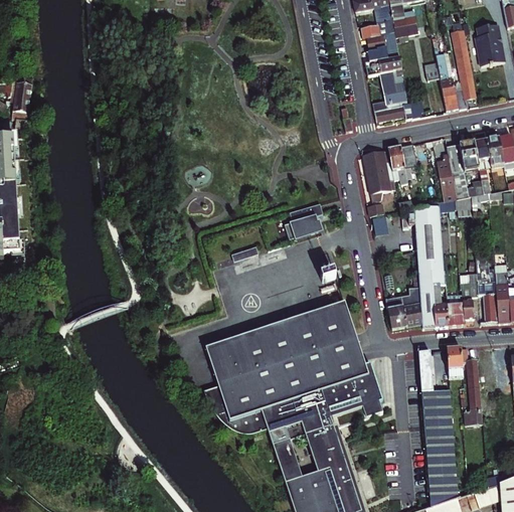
[(392,19),(388,0),(356,0),(352,1),(354,11),(373,7),(377,7),(377,9),(374,10),(376,15),(377,22),(392,19)]
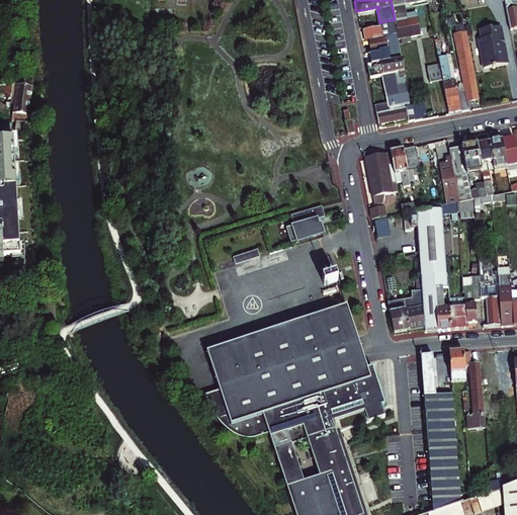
[(404,3),(421,0),(391,0),(395,19),(397,31),(397,33),(398,37),(420,32),(416,10),(406,12),(404,3)]
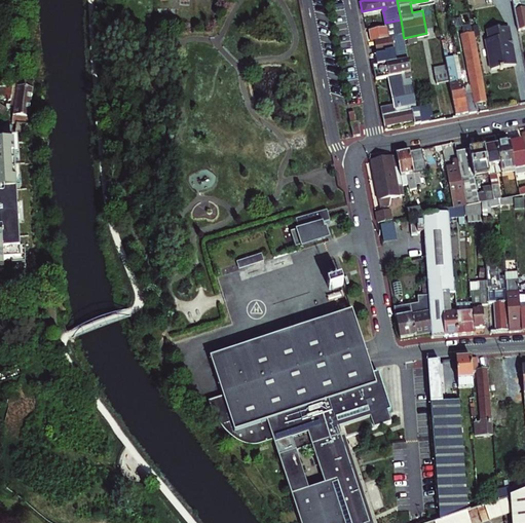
[(511,0),(517,29),(524,27),(524,5),(521,7),(520,0),(511,0)]
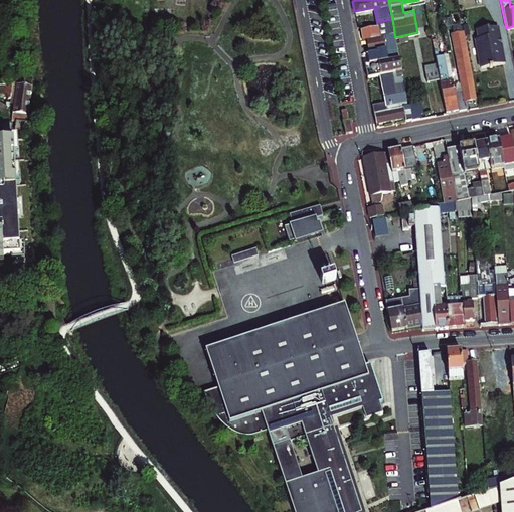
[(360,27),(363,38),(394,31),(392,19),(377,22),(376,22),(377,24),(360,27)]
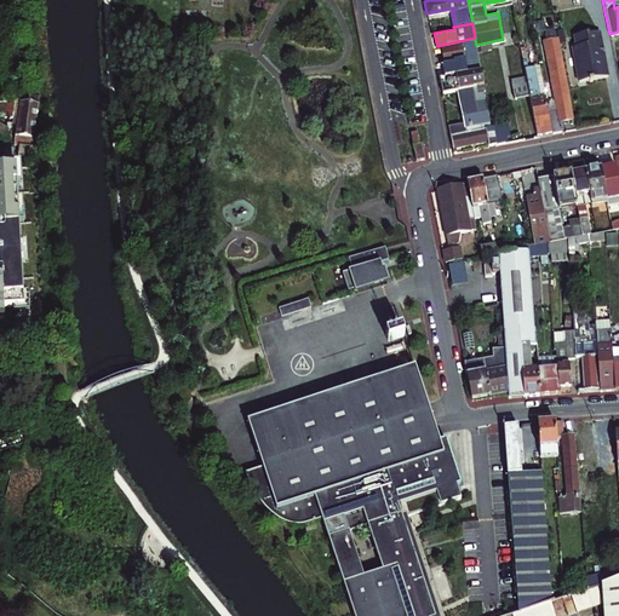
[(588,29),(573,33),(575,44),(572,45),(579,79),(608,73),(602,49),(601,50),(600,44),(602,44),(599,29),(588,32),(588,29)]
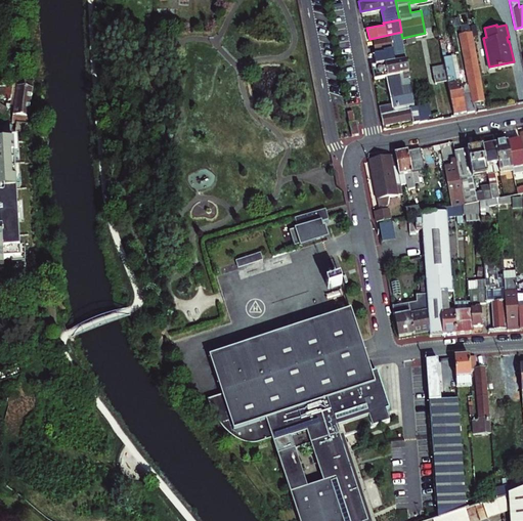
[(473,100),(482,98),(472,47),(473,47),(470,30),(459,32),(471,90),(463,92),(466,109),(467,111),(474,109),(473,104),(473,100)]
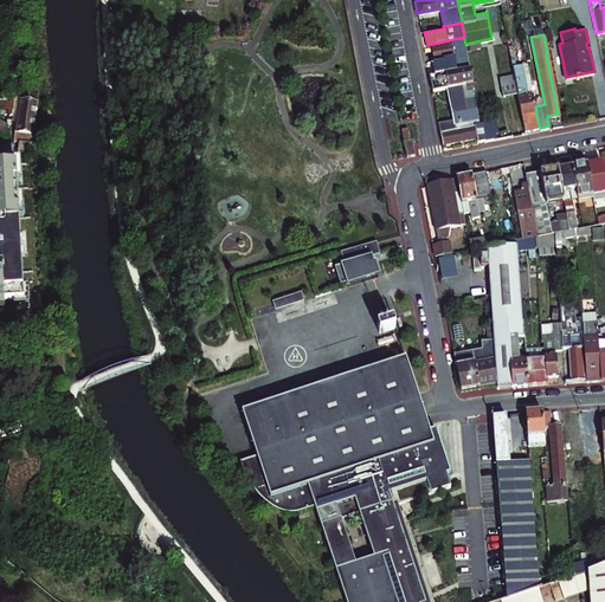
[(465,44),(464,39),(432,45),(435,56),(444,54),(446,60),(432,63),(435,72),(470,65),(465,44)]
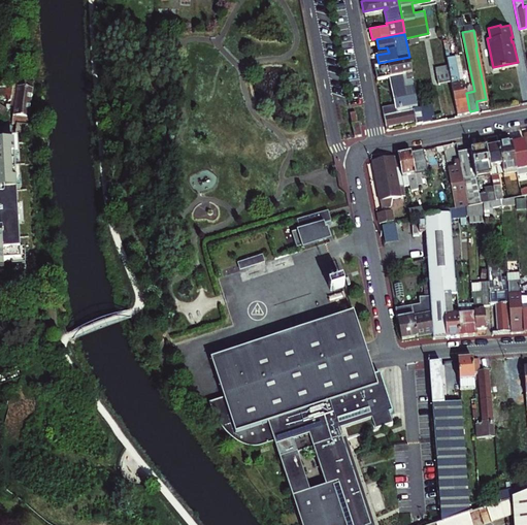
[(449,56),(446,57),(448,62),(451,79),(455,101),(457,112),(469,109),(466,93),(458,54),(449,56)]
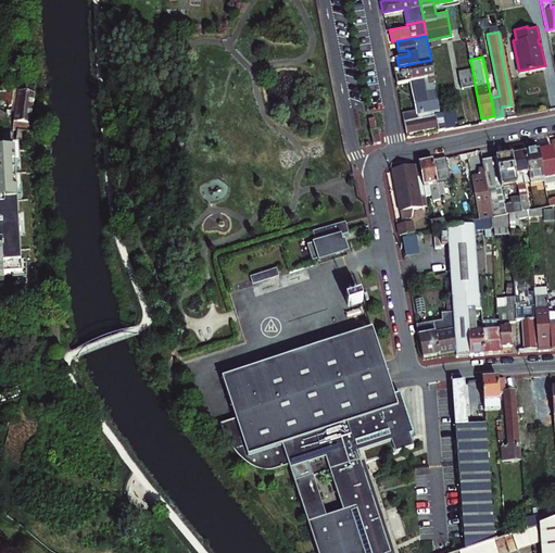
[(433,75),(431,60),(399,66),(393,67),(395,82),(395,83),(411,79),(411,82),(423,79),(421,77),(433,75)]
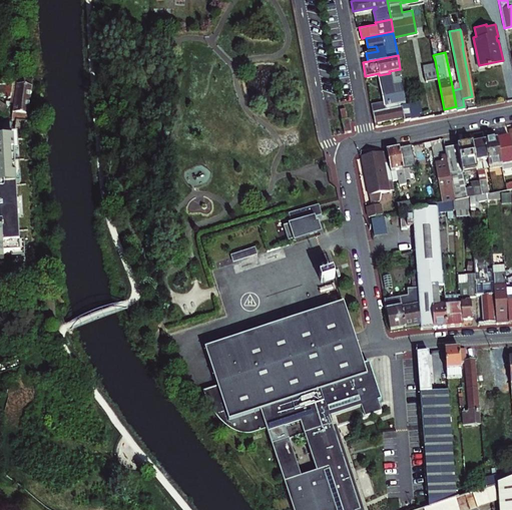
[(425,80),(438,77),(435,60),(422,63),(425,80)]
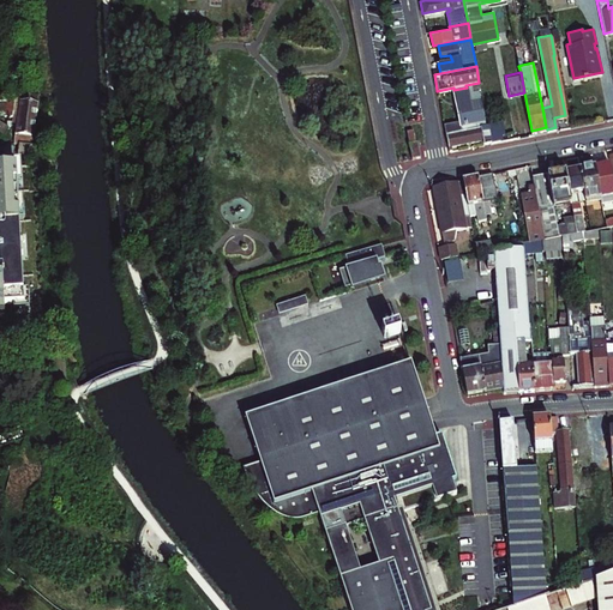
[(445,133),(462,130),(461,126),(485,121),(481,101),(469,103),(467,88),(454,90),(460,119),(443,122),(445,133)]
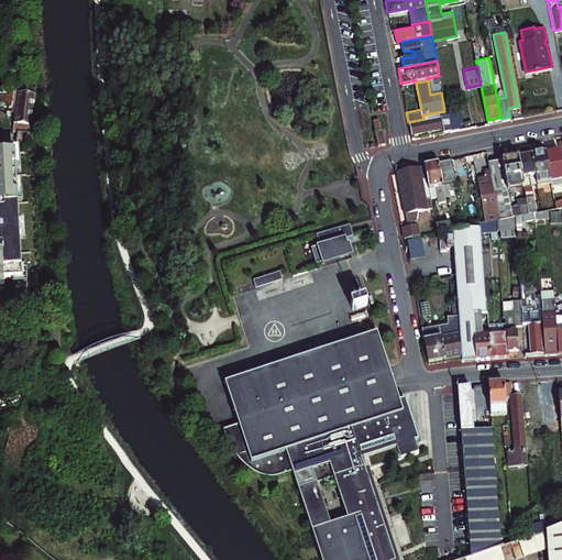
[(29,125),(33,87),(17,86),(12,121),(10,121),(10,128),(17,128),(29,129),(29,125)]
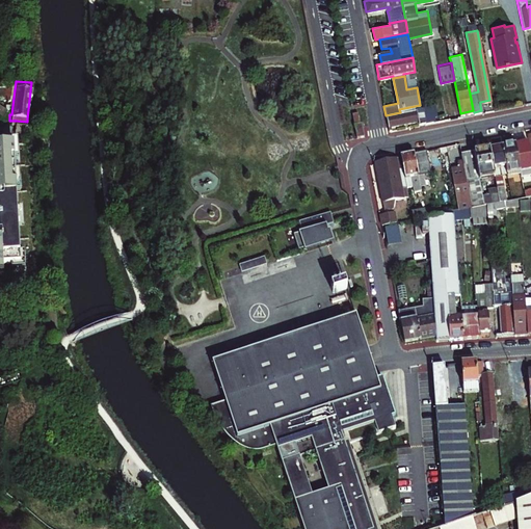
[(501,89),(493,91),(495,100),(503,98),(501,89)]
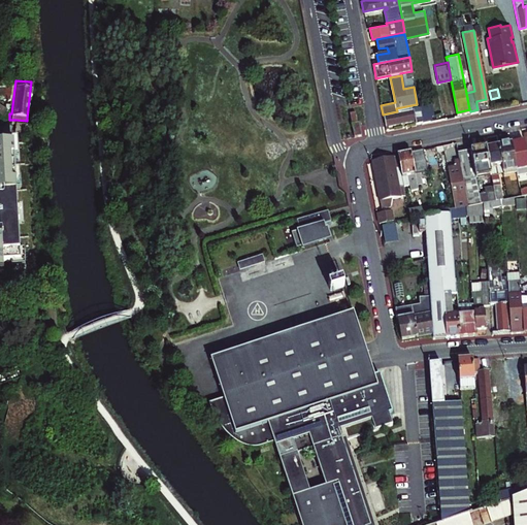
[(427,105),(419,106),(422,121),(431,120),(427,105)]
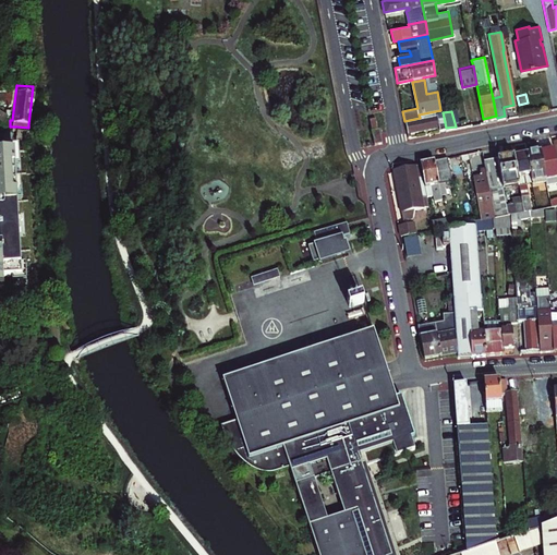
[(446,128),(443,112),(420,118),(404,121),(408,135),(411,135),(410,131),(438,125),(438,130),(446,128)]
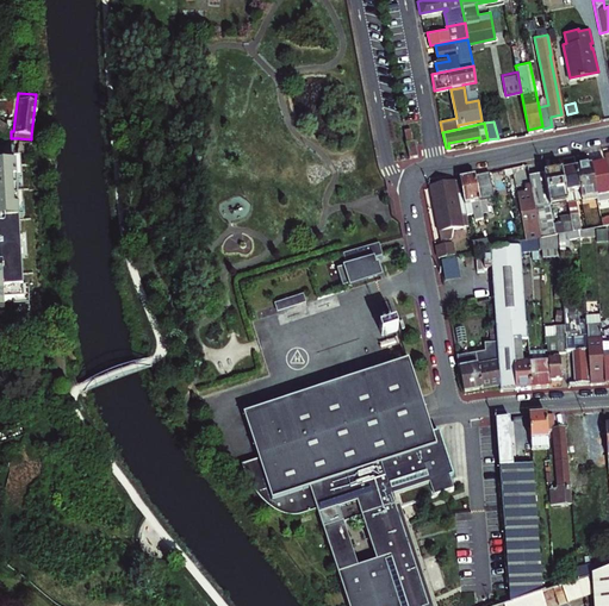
[(31,139),(18,138),(17,148),(30,149),(30,144),(32,145),(33,141),(31,139)]
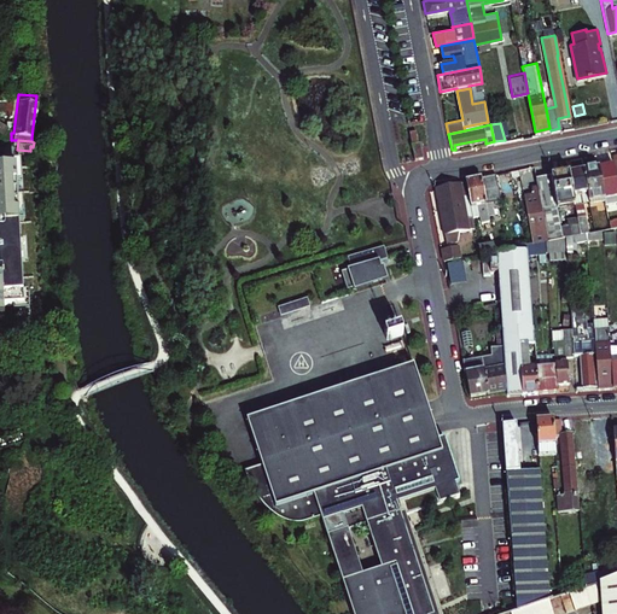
[(411,141),(413,158),(423,156),(419,140),(411,141)]
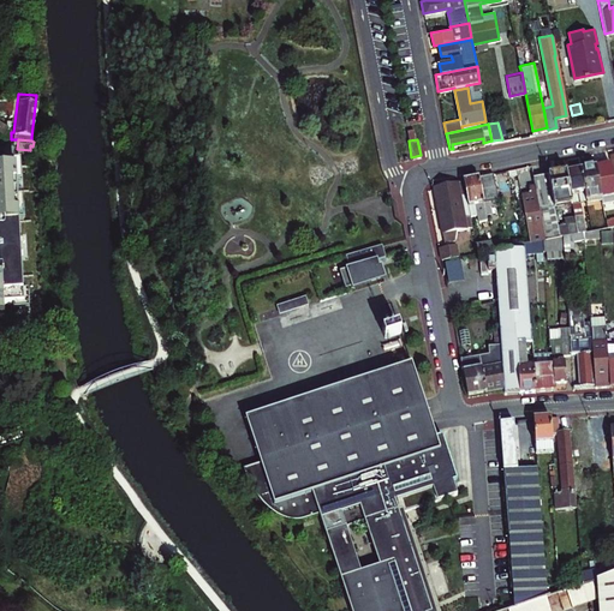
[(601,196),(613,192),(613,183),(609,160),(595,163),(601,196)]
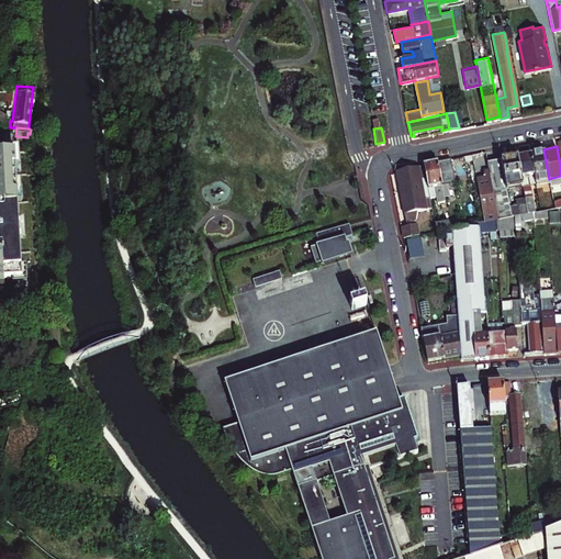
[(549,179),(543,149),(530,153),(535,174),(537,181),(549,179)]
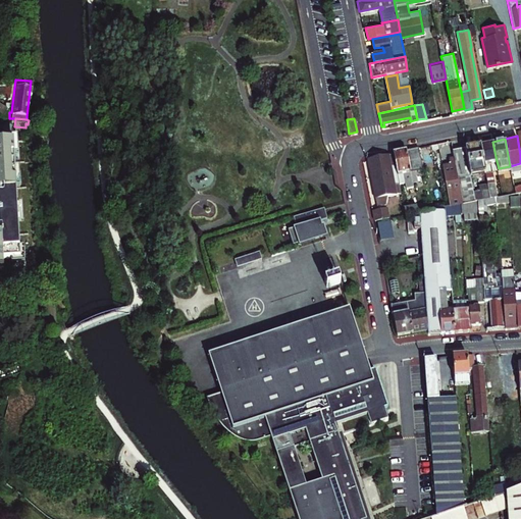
[(0,264),(2,264),(2,256),(19,255),(12,140),(0,140),(0,264)]
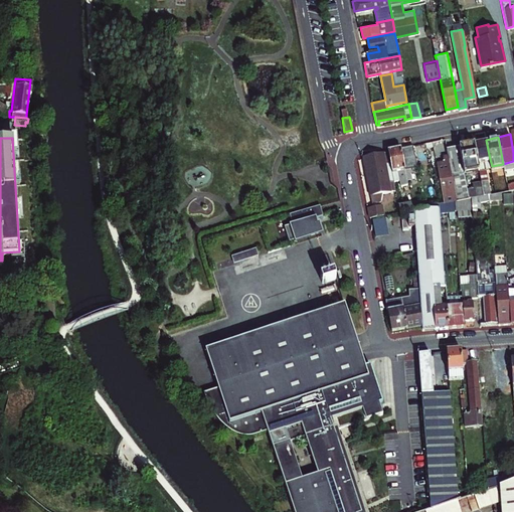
[(484,160),(490,159),(486,140),(474,142),(478,161),(484,160)]
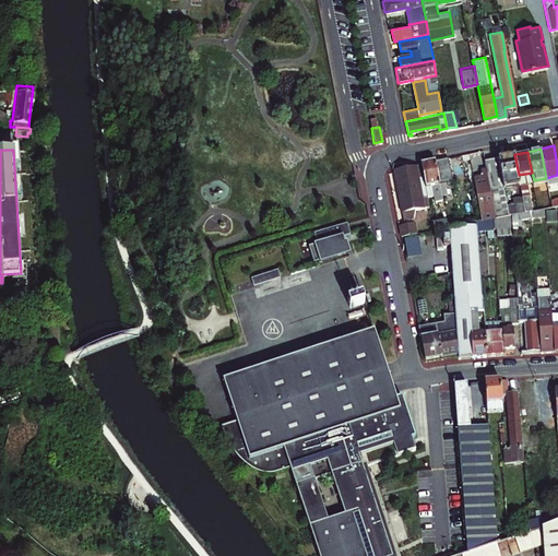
[(461,154),(448,157),(452,181),(466,178),(461,154)]
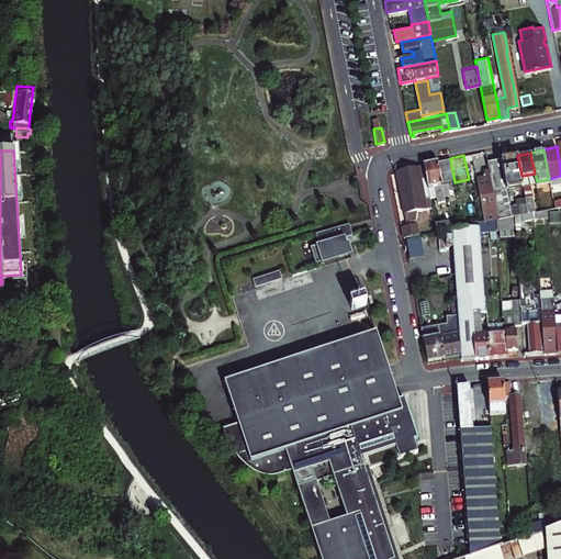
[(502,158),(506,179),(522,176),(517,155),(502,158)]
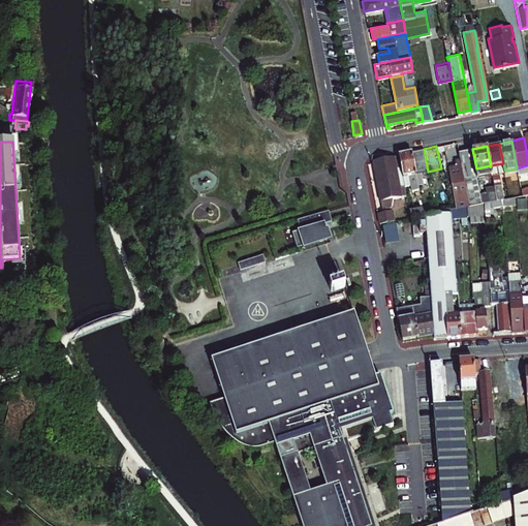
[(428,172),(424,149),(411,151),(418,183),(421,182),(420,173),(428,172)]
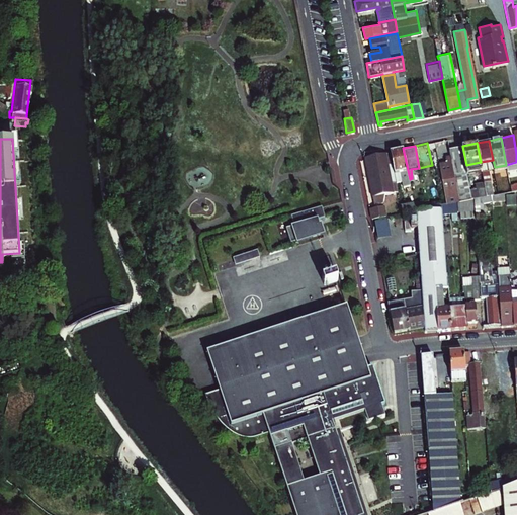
[(453,168),(465,165),(461,146),(449,148),(450,155),(453,168)]
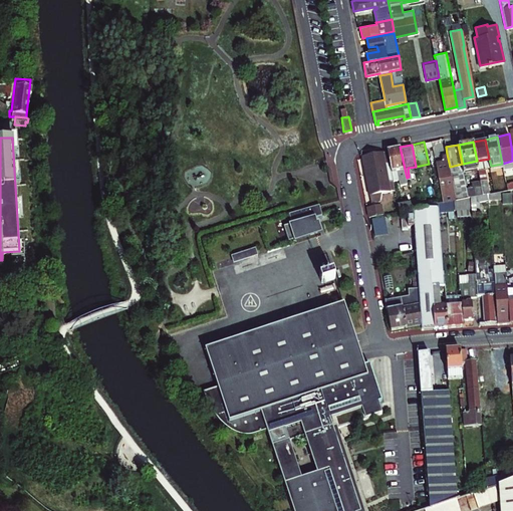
[(405,178),(407,178),(400,147),(400,146),(387,149),(388,150),(393,179),(399,178),(400,185),(406,184),(405,178)]
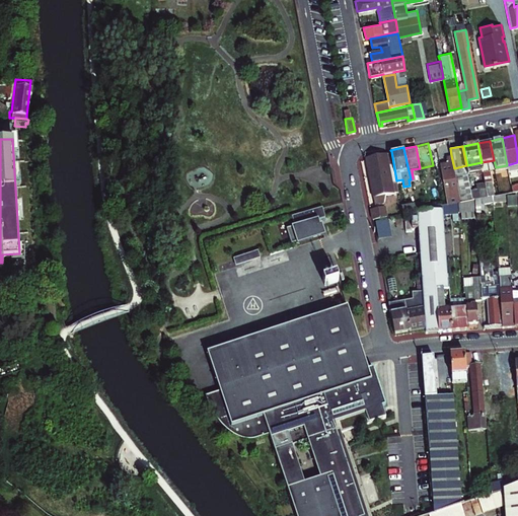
[(382,193),(398,190),(396,180),(391,151),(375,154),(382,193)]
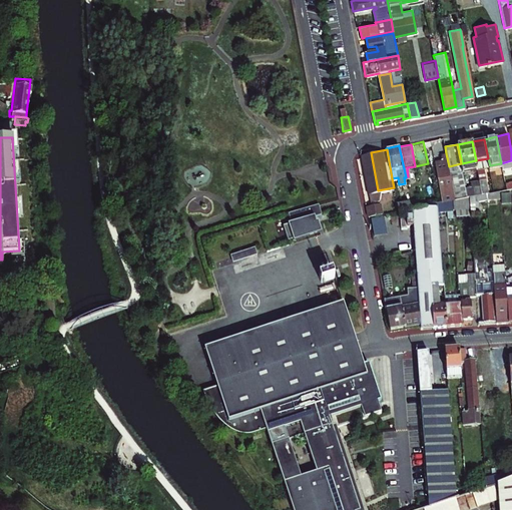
[(378,191),(378,190),(371,152),(361,154),(368,192),(370,200),(379,199),(378,191)]
